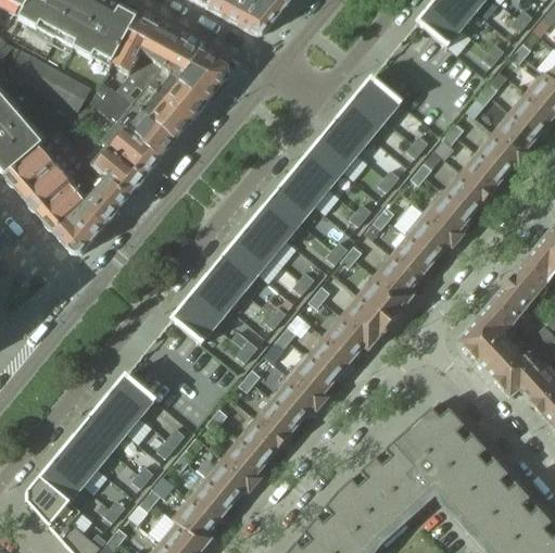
[(55,39),(76,0),(0,0),(0,7),(20,17),(19,19),(55,39)]
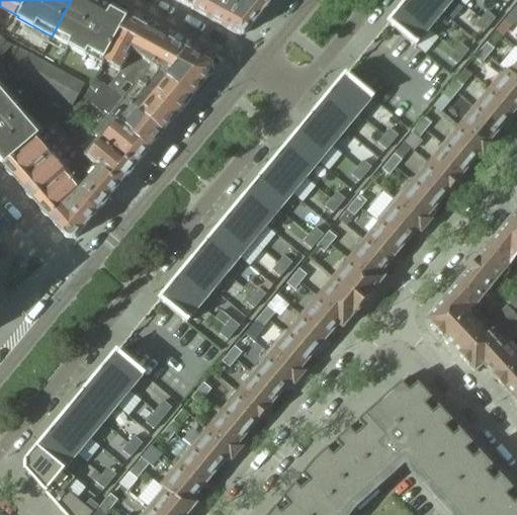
[(102,64),(104,60),(126,18),(93,0),(71,0),(52,36),(102,64)]
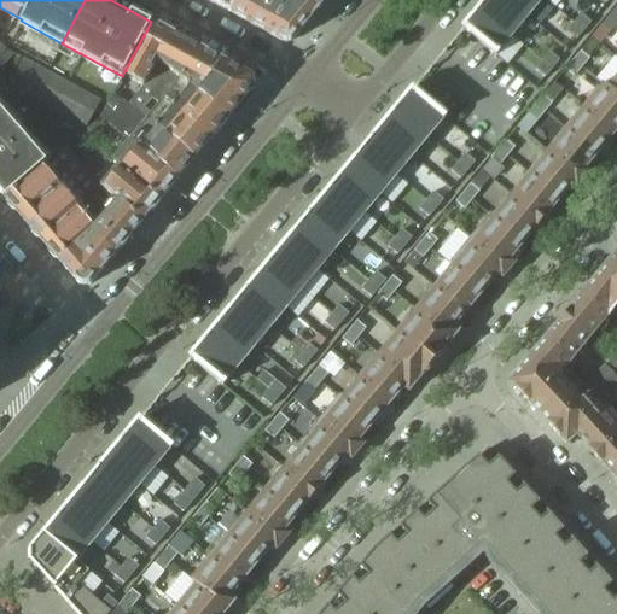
[(213,0),(234,12),(240,0),(213,0)]
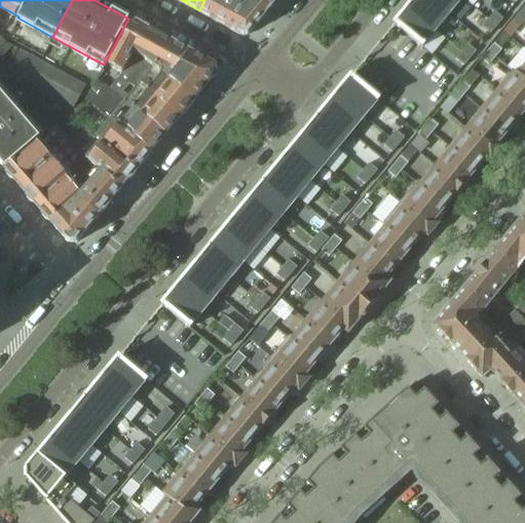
[(204,0),(199,10),(245,35),(248,34),(267,9),(256,0),(204,0)]
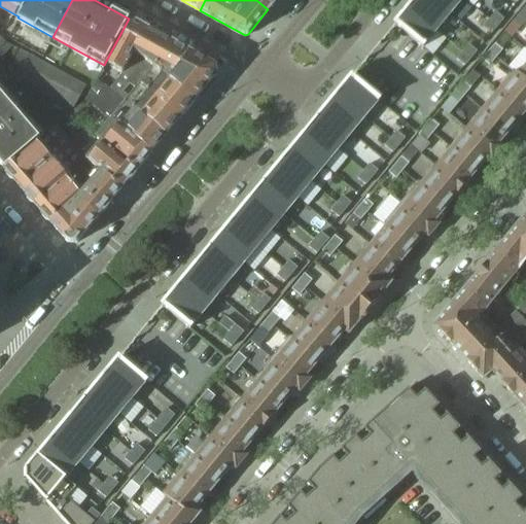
[(256,0),(268,9),(275,0),(256,0)]
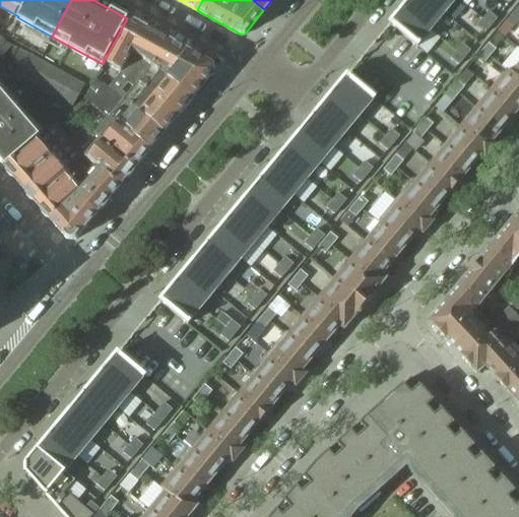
[(445,12),(430,0),(407,0),(403,5),(432,28),(445,12)]
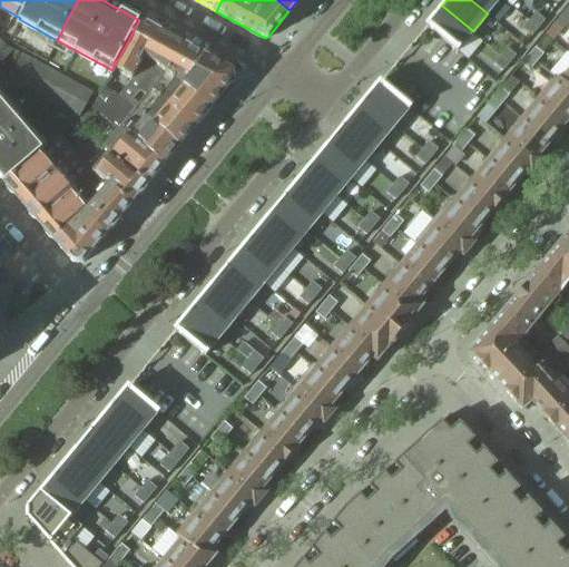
[(471,0),(488,13),(499,0),(471,0)]
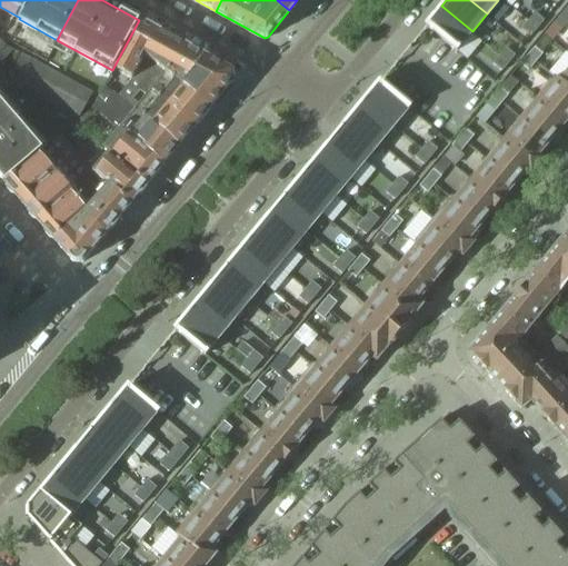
[(562,27),(567,20),(567,5),(555,20),(562,27)]
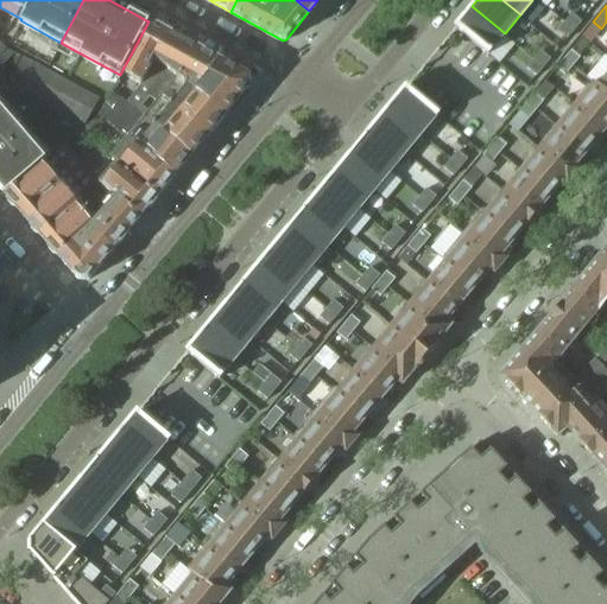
[(505,33),(472,6),(455,26),(466,33),(488,53),(505,33)]
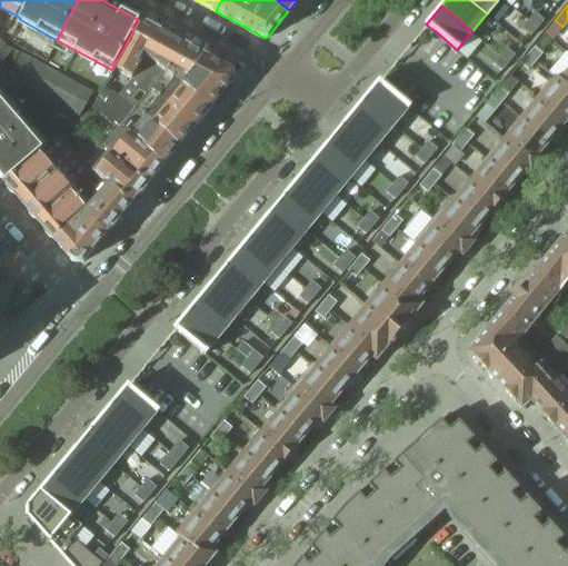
[(538,27),(545,19),(535,11),(528,19),(538,27)]
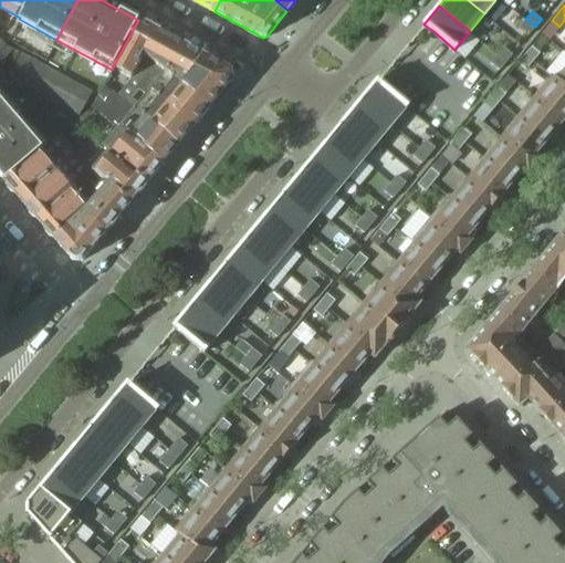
[(529,34),(535,27),(525,19),(519,27),(529,34)]
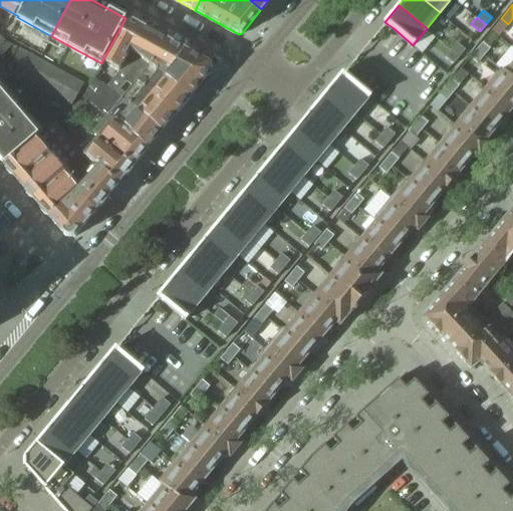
[(119,65),(131,46),(142,26),(125,18),(103,59),(118,68),(119,65)]
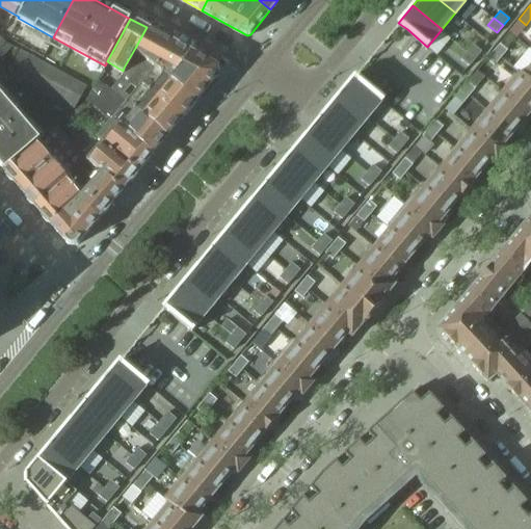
[(155,63),(174,42),(147,27),(135,48),(155,63)]
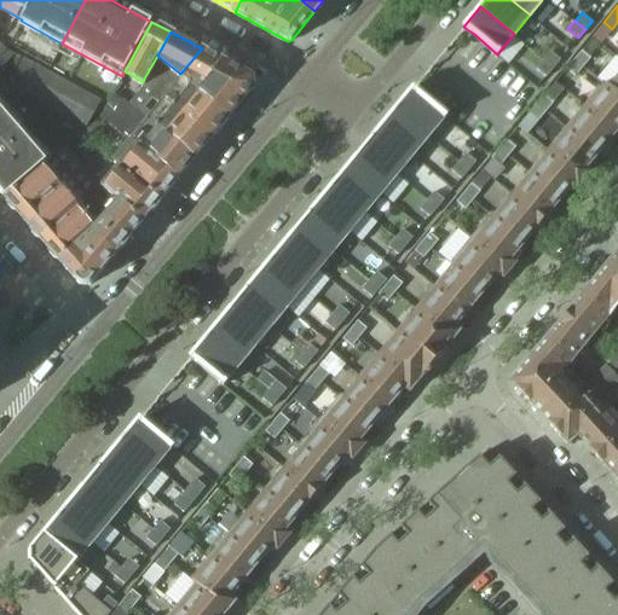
[(16,53),(7,47),(0,40),(0,65),(1,68),(16,53)]
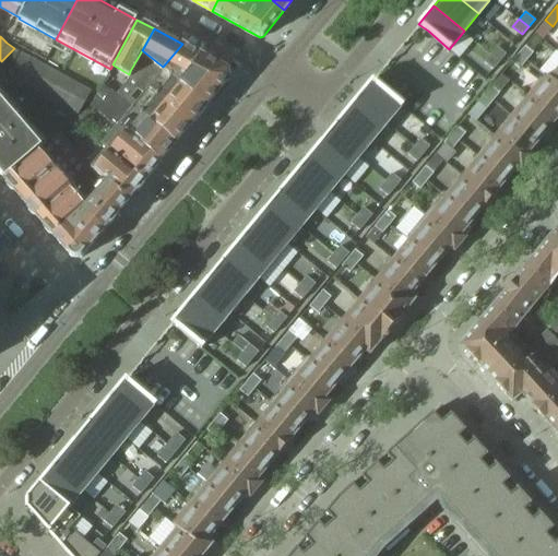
[(181,82),(203,56),(182,44),(163,67),(181,82)]
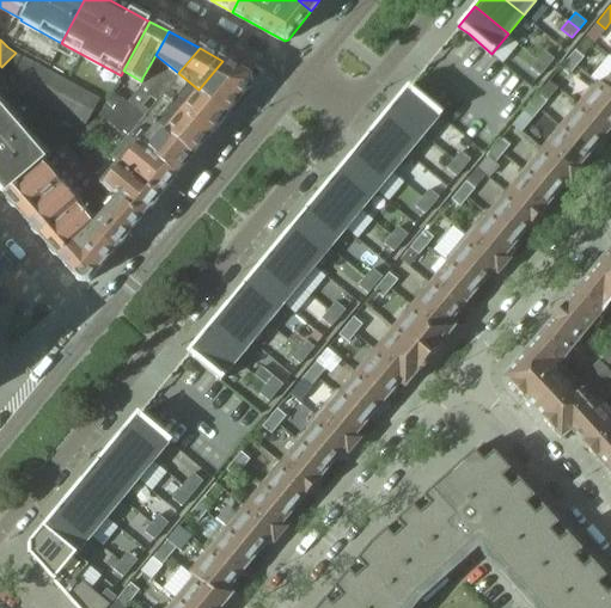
[(575,48),(561,66),(569,73),(585,56),(575,48)]
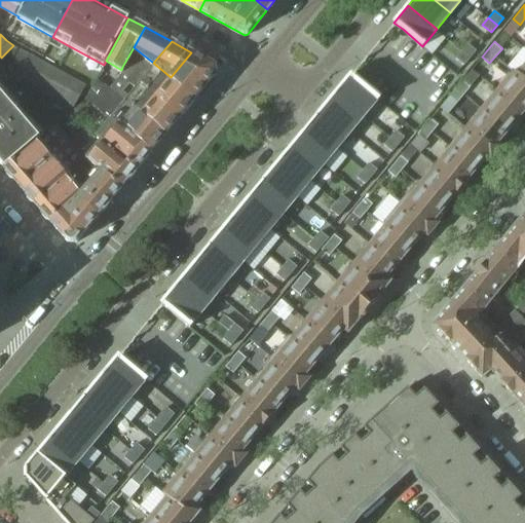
[(471,57),(477,49),(467,42),(461,49),(471,57)]
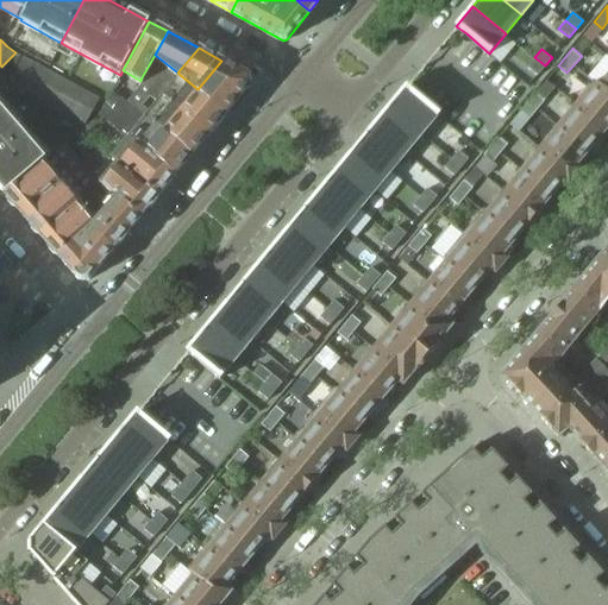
[(10,81),(86,123),(100,96),(24,55),(10,81)]
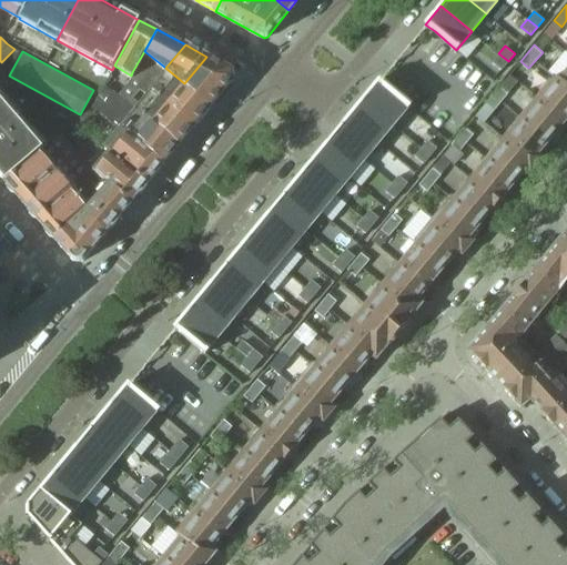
[(212,106),(184,83),(165,68),(144,51),(132,72),(144,82),(196,123),(212,106)]
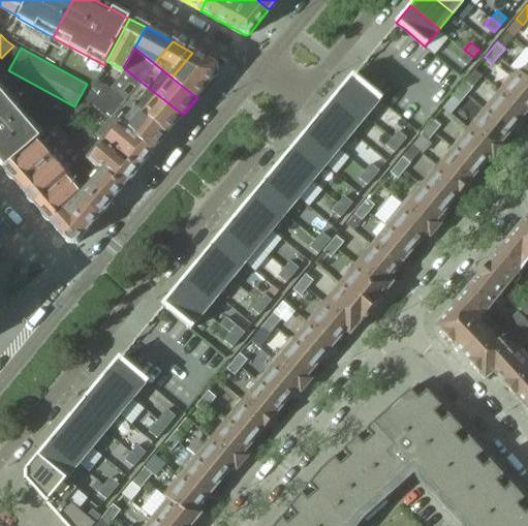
[(467,64),(473,57),(464,50),(458,57),(467,64)]
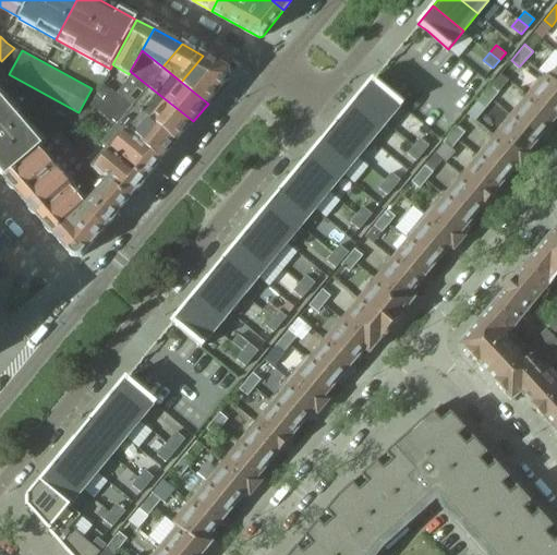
[(208,104),(229,77),(228,69),(203,56),(181,82),(208,104)]
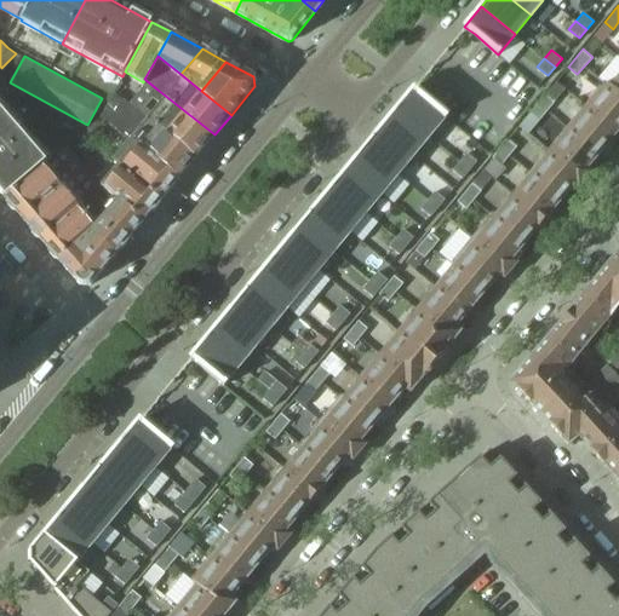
[(215,134),(158,90),(144,79),(143,82),(144,82),(131,102),(196,156),(215,134)]
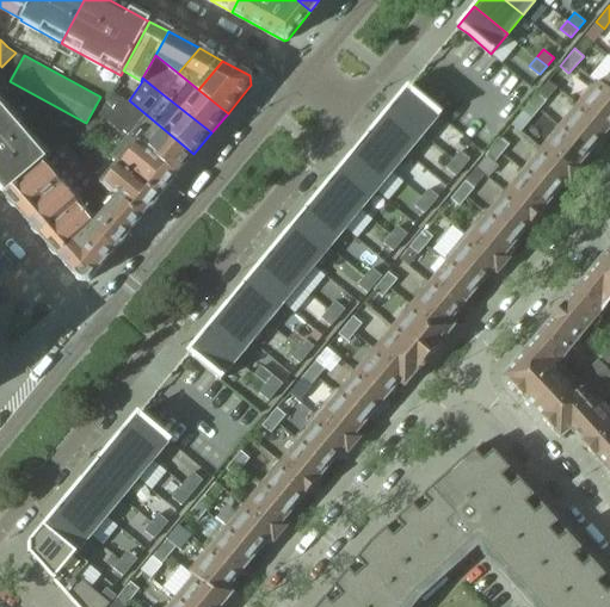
[(609,91),(602,85),(596,80),(575,103),(608,129),(609,127),(609,91)]
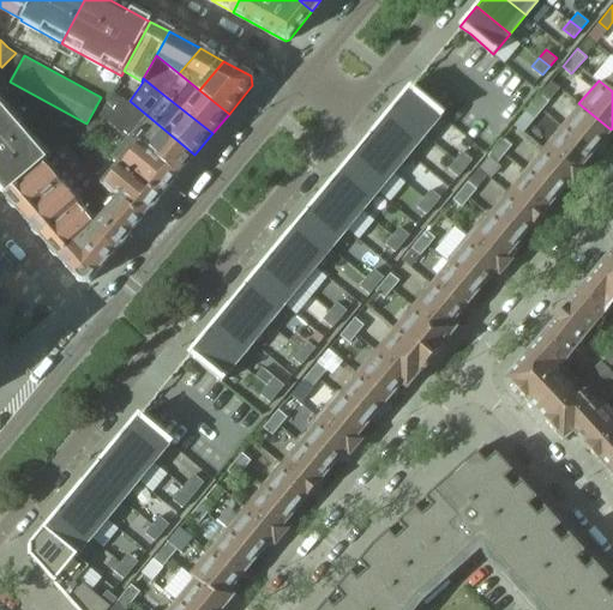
[(12,90),(4,82),(0,85),(0,88),(6,95),(12,90)]
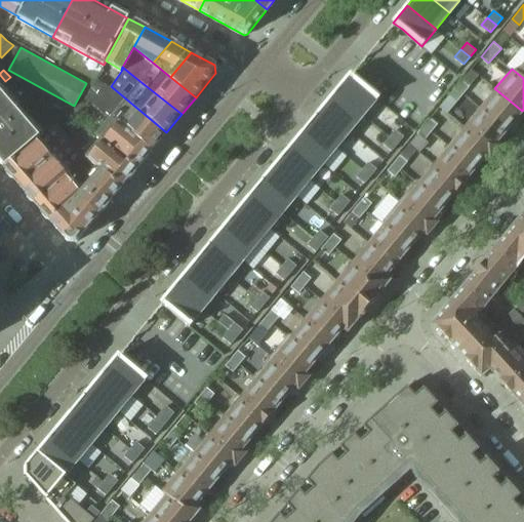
[(358,81),(350,75),(335,91),(364,115),(378,98),(358,81)]
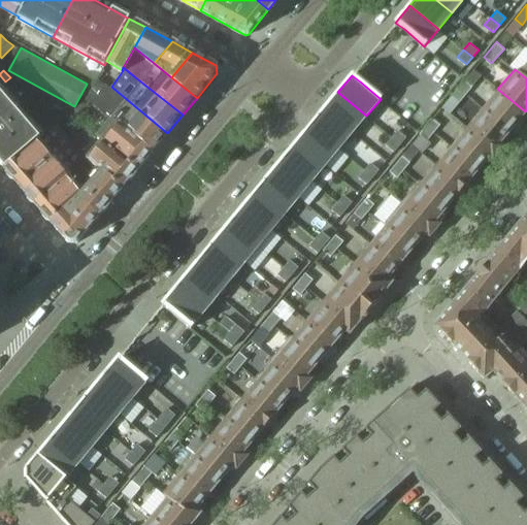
[(167,133),(111,87),(98,77),(86,97),(109,117),(116,122),(120,126),(151,153),(167,133)]
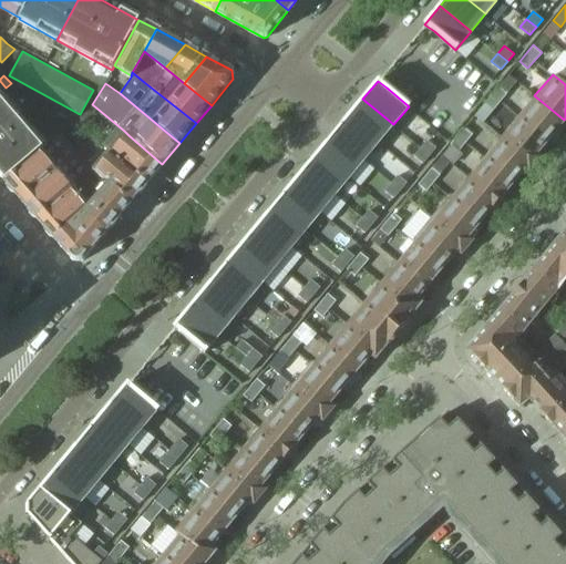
[(498,85),(485,102),(494,109),(507,92),(498,85)]
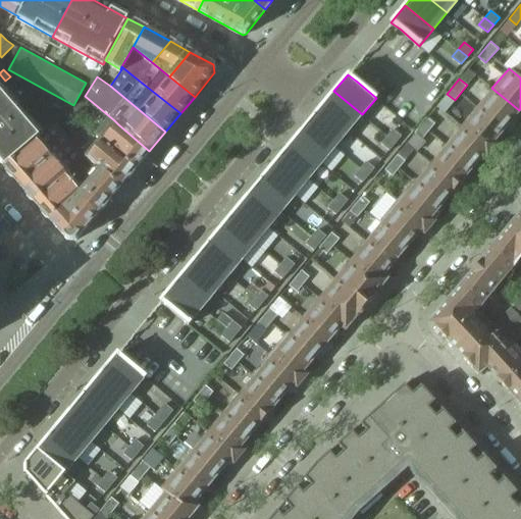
[(519,110),(491,88),(477,106),(505,128),(519,110)]
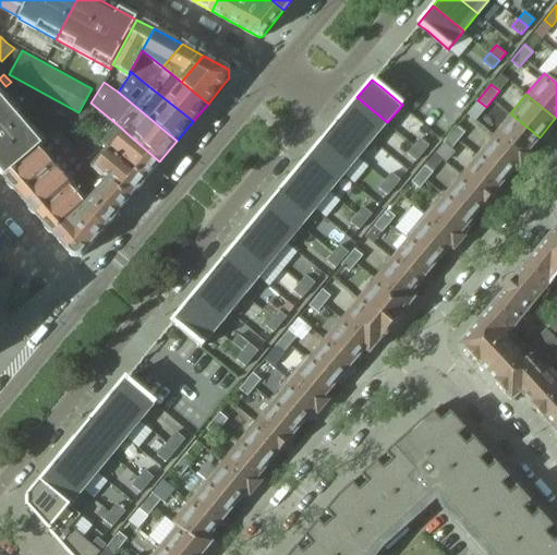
[(43,146),(16,116),(0,97),(0,171),(5,178),(43,146)]
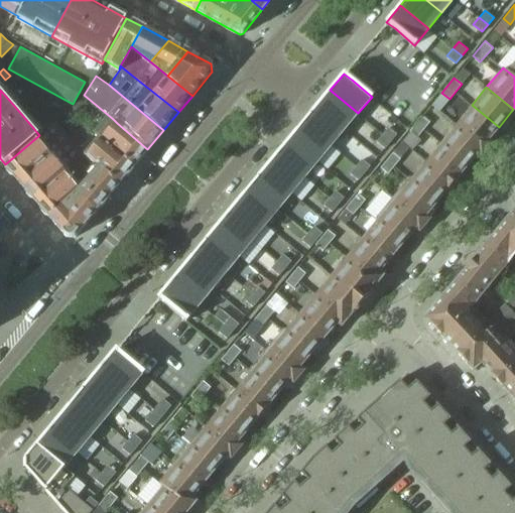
[(358,113),(330,90),(316,106),(345,129),(358,113)]
